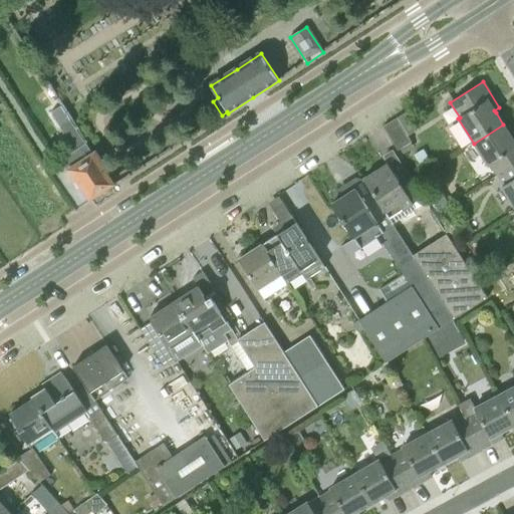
[(383,126),(399,151),(413,143),(409,137),(419,131),(407,112),(397,118),(383,126)]
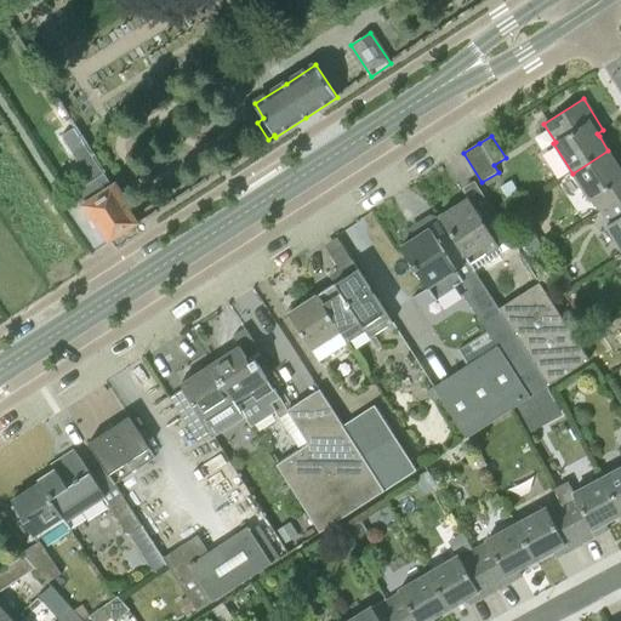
[(140,222),(131,209),(134,208),(118,183),(117,181),(112,183),(86,143),(72,152),(91,182),(78,191),(84,201),(81,204),(91,220),(93,218),(109,243),(140,222)]
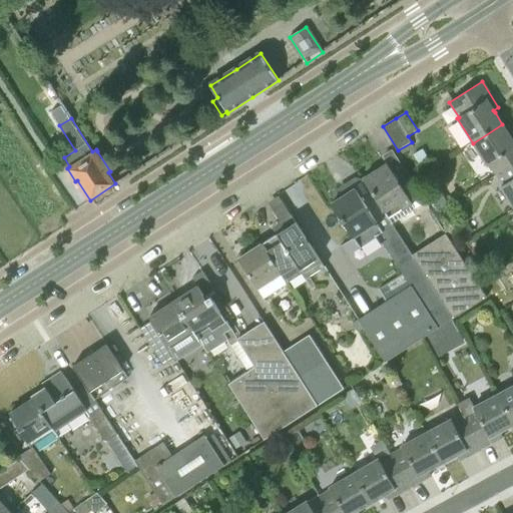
[(498,177),(512,167),(512,135),(510,137),(502,124),(473,143),(487,166),(490,165),(498,177)]
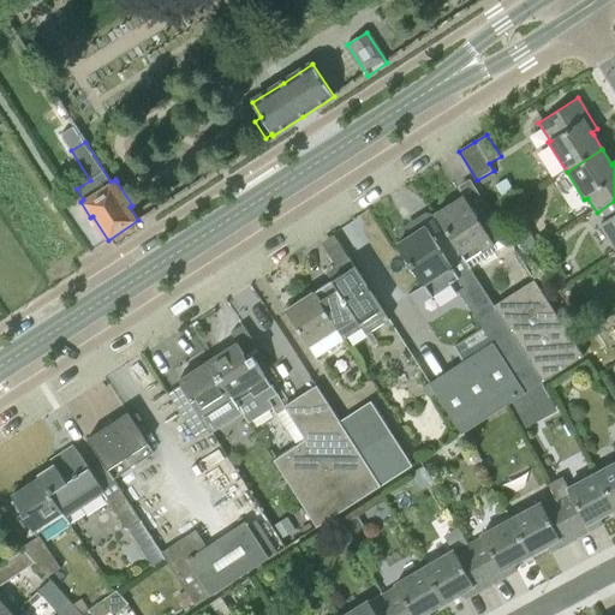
[(466,262),(494,244),(506,236),(489,209),(477,218),(464,196),(436,214),(447,231),(466,262)]
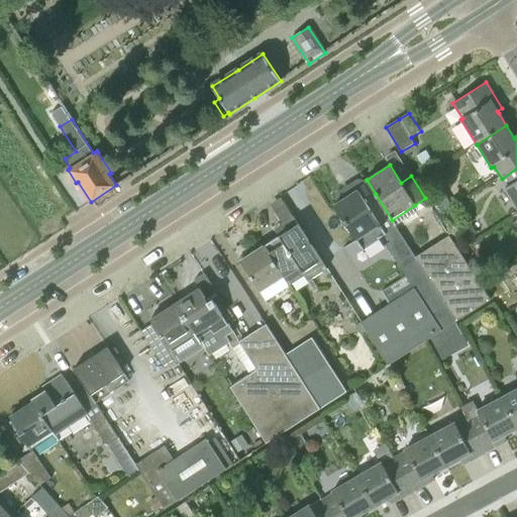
[(516,208),(516,169),(502,179),(506,187),(504,188),(516,208)]
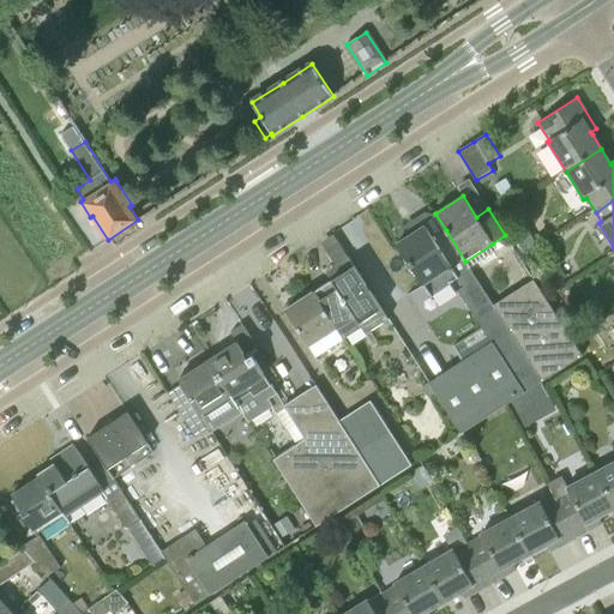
[(324,239),(336,258),(351,248),(373,283),(391,271),(356,217),(324,239)]
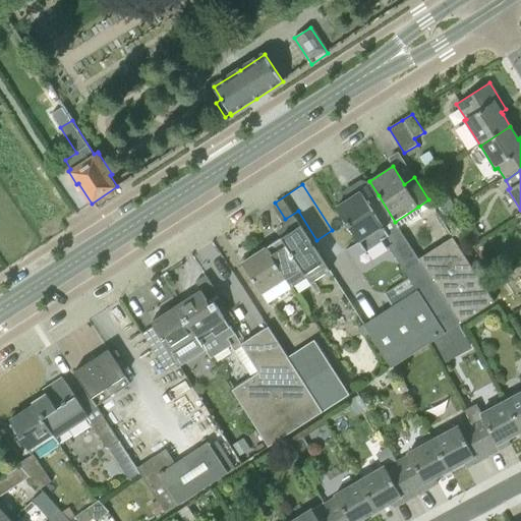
[(425,346),(463,323),(419,258),(395,222),(379,195),(368,201),(361,191),(338,207),(366,251),(389,236),(393,243),(389,246),(417,290),(398,302),(425,346)]
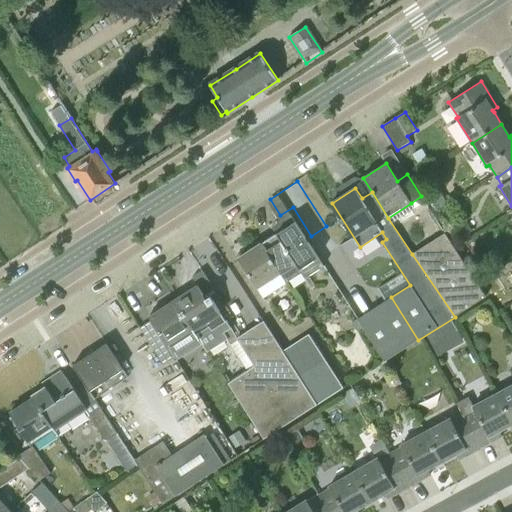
[(263,244),(281,274),(288,283),(306,272),(310,277),(325,267),(292,215),(281,222),(283,225),(275,230),(278,235),(263,244)]
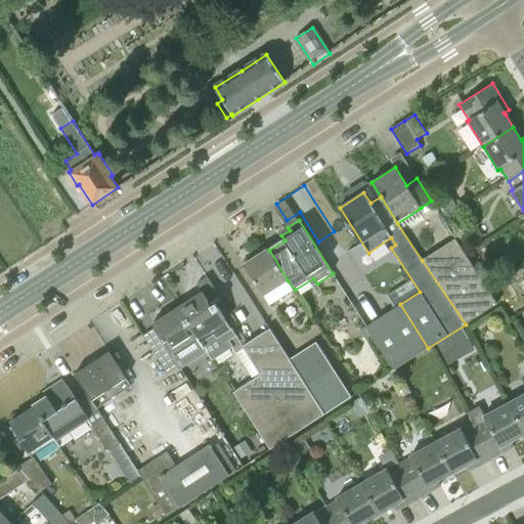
[(422,260),(466,324),(497,303),(455,237),(422,260)]
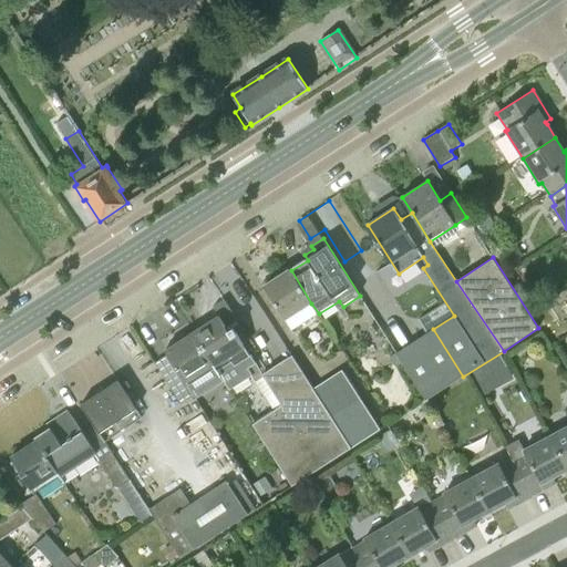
[(286,320),(311,303),(291,270),(265,287),(286,320)]
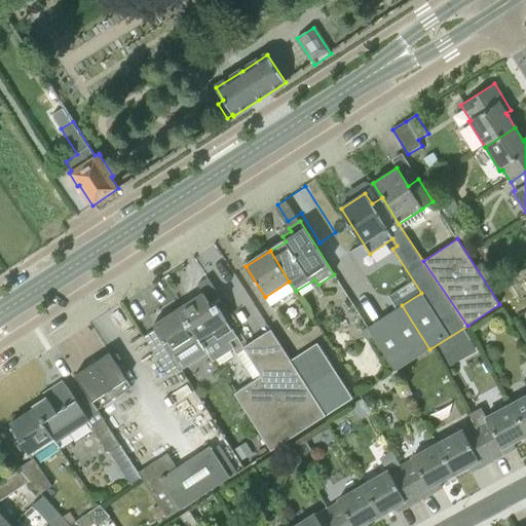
[(179,309),(199,340),(208,351),(213,362),(233,348),(229,341),(235,337),(216,305),(213,307),(203,293),(179,309)]
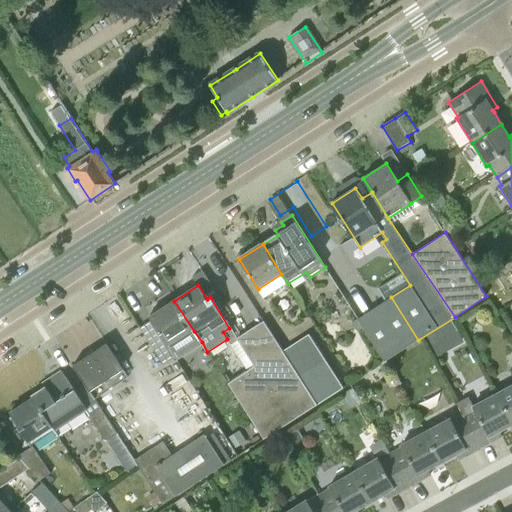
[(385,361),(418,340),(391,297),(358,318),(363,326),(385,361)]
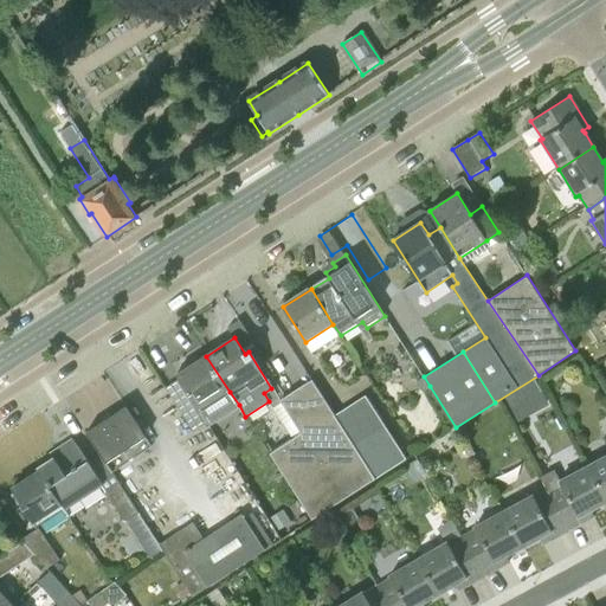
[(239,405),(230,392),(206,356),(178,374),(181,379),(166,388),(186,418),(195,433),(211,424),(239,405)]
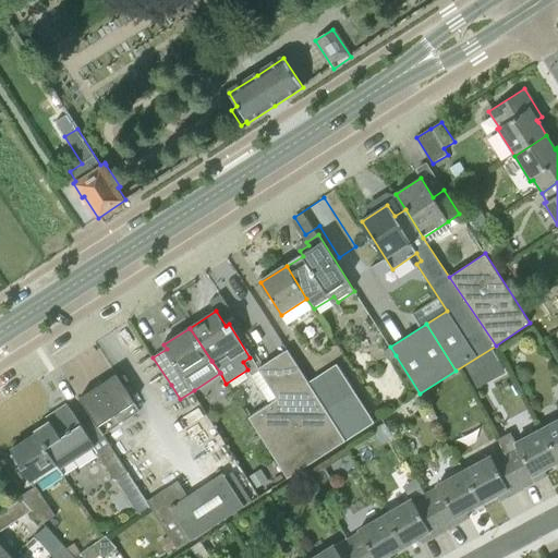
[(267,405),(250,417),(259,434),(265,441),(289,478),(347,440),(308,381),(288,350),(258,368),(269,385),(278,399),(267,405)]
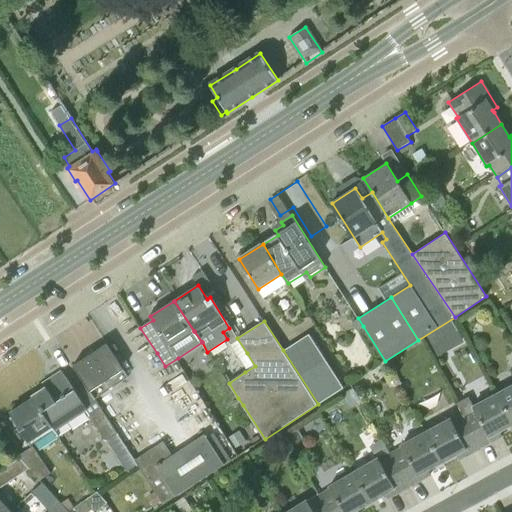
[(309,334),(283,350),(318,404),(344,388),(309,334)]
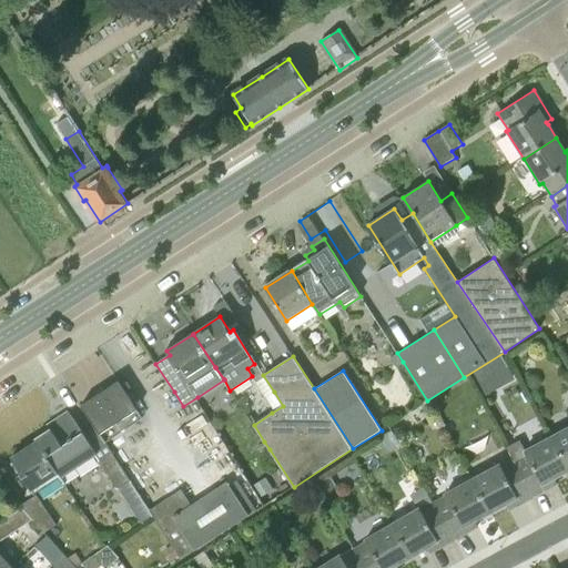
[(119,382),(81,405),(105,442),(141,419),(119,382)]
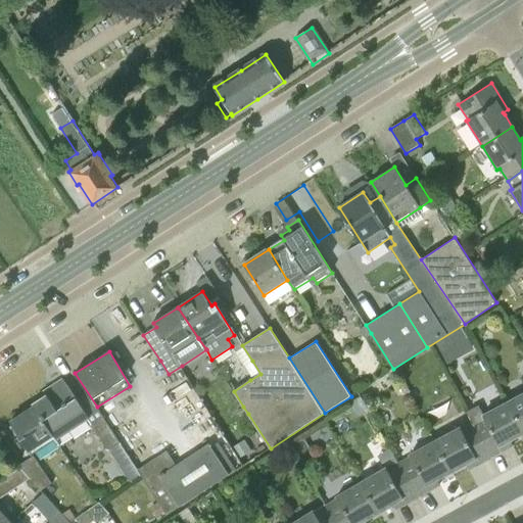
[(57,440),(89,419),(76,398),(75,398),(63,379),(48,389),(50,392),(35,402),(54,435),(57,440)]
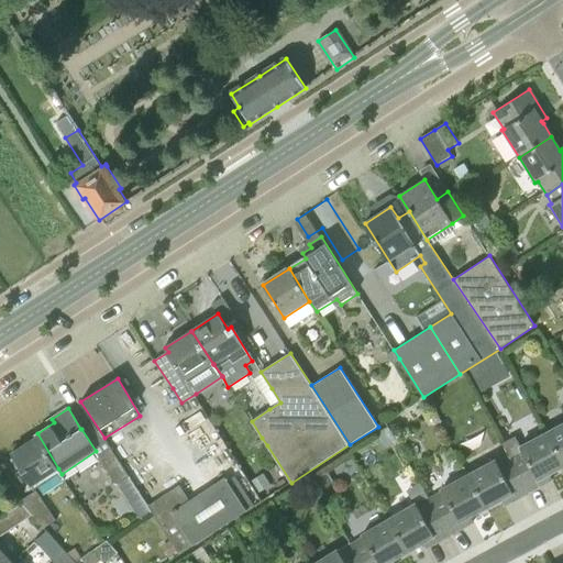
[(562,422),(547,432),(562,464),(562,422)]
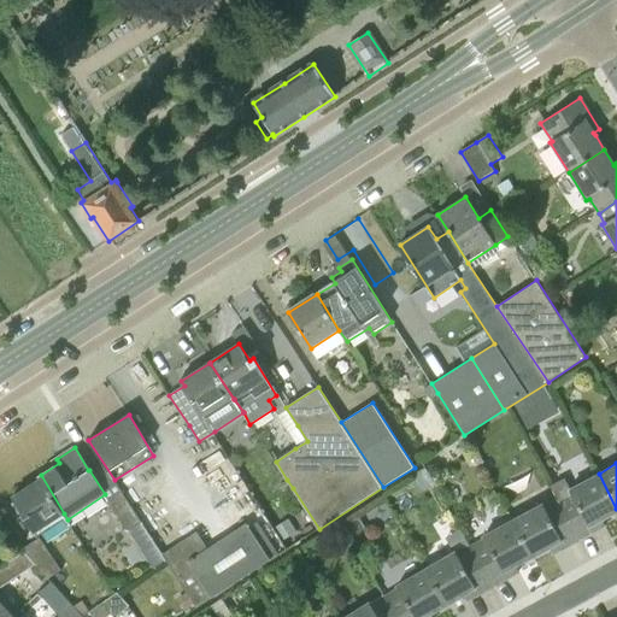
[(601,519),(616,511),(616,509),(599,474),(571,488),(565,477),(551,487),(557,499),(580,540),(605,526),(601,519)]
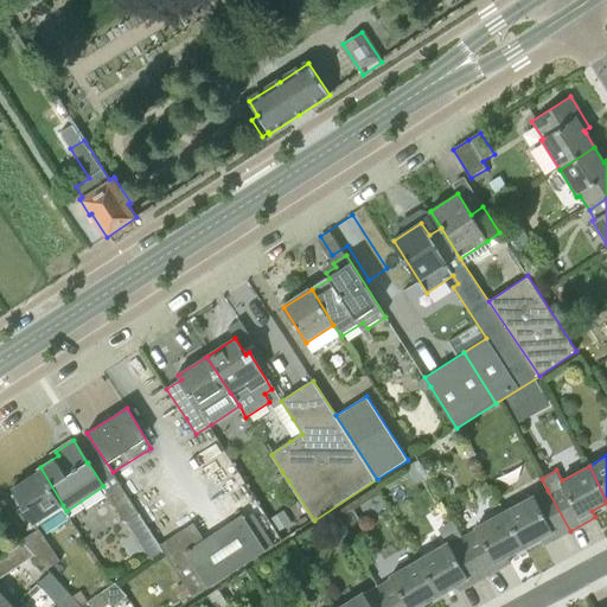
[(33,525),(63,505),(40,467),(38,470),(39,472),(12,489),(33,525)]
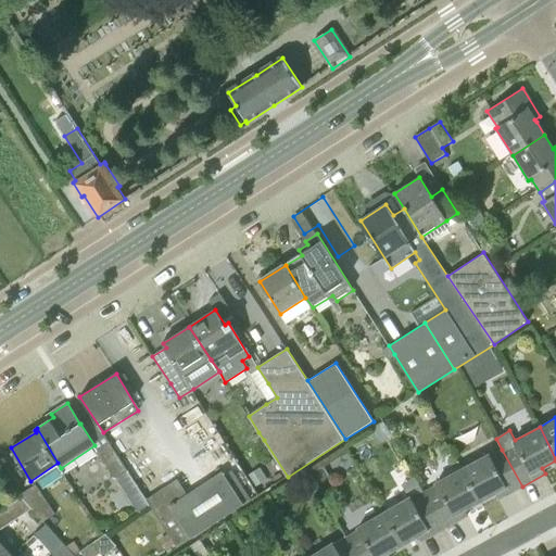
[(151,507),(147,500),(110,443),(97,452),(114,478),(116,477),(139,515),(151,507)]
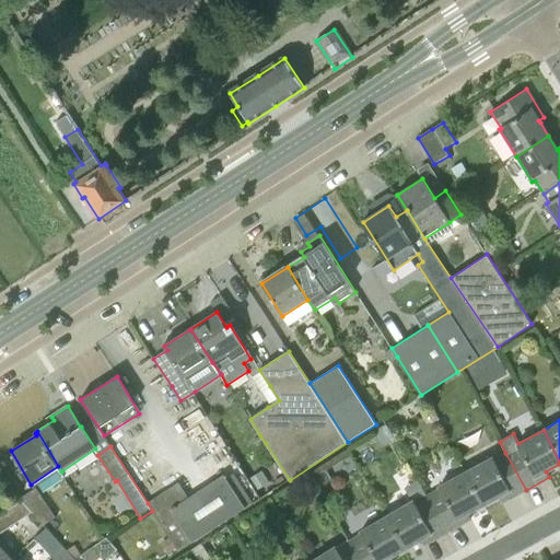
[(502,502),(526,490),(505,453),(493,458),(493,457),(465,471),(482,505),(499,497),(502,502)]
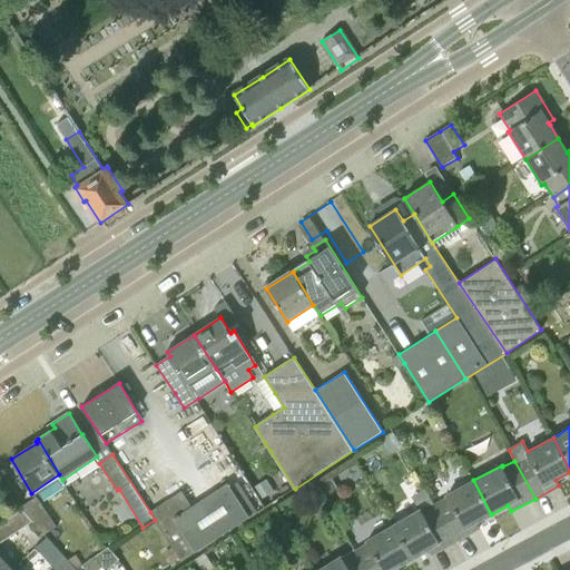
[(477,522),(491,514),(473,480),(446,494),(446,497),(434,504),(454,542),(480,529),(477,522)]
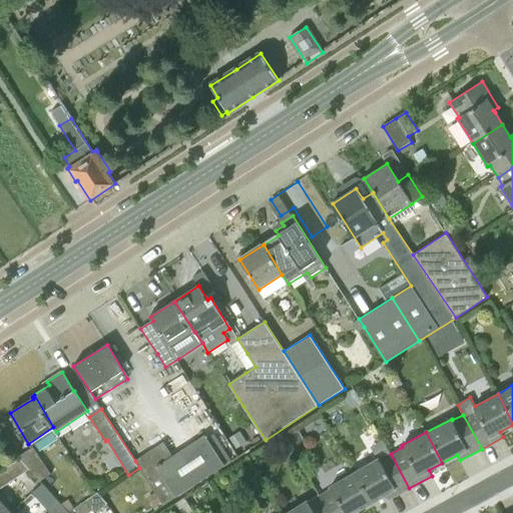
[(163,442),(135,461),(139,468),(162,503),(224,465),(205,435),(173,456),(163,442)]
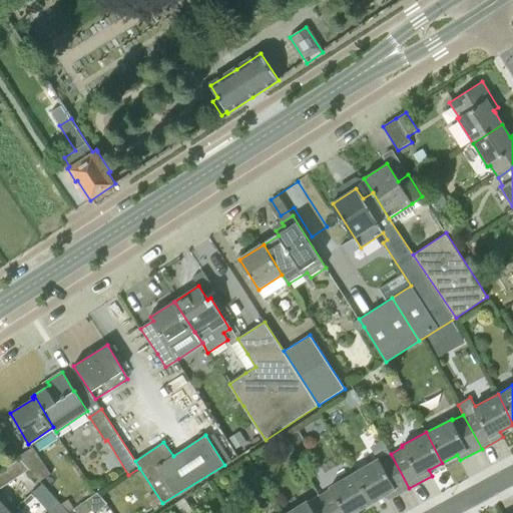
[(21,459),(31,469),(41,480),(50,474),(33,447),(19,456),(21,459)]
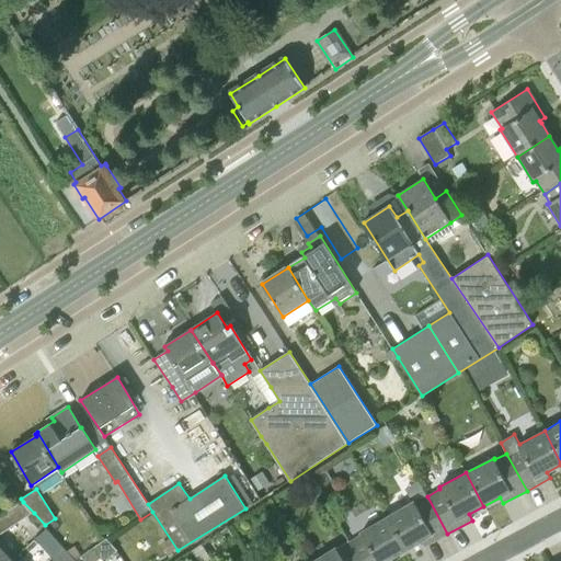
[(447,534),(427,496),(415,503),(414,501),(388,516),(408,548),(421,540),(424,546),(447,534)]
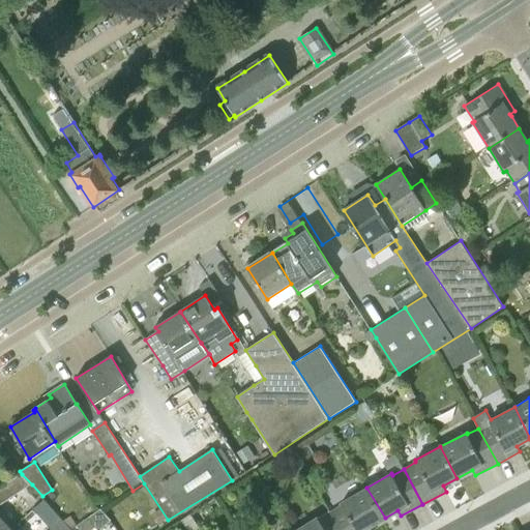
[(0,505),(19,493),(32,484),(22,474),(0,488),(0,505)]
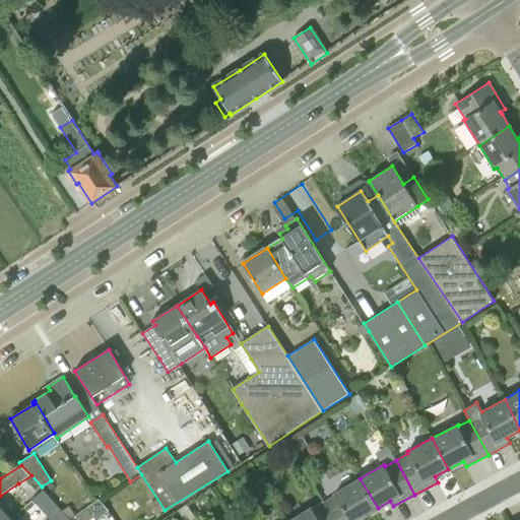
[(324,502),(333,519),(364,519),(363,518),(378,508),(360,478),(334,493),(335,495),(324,502)]
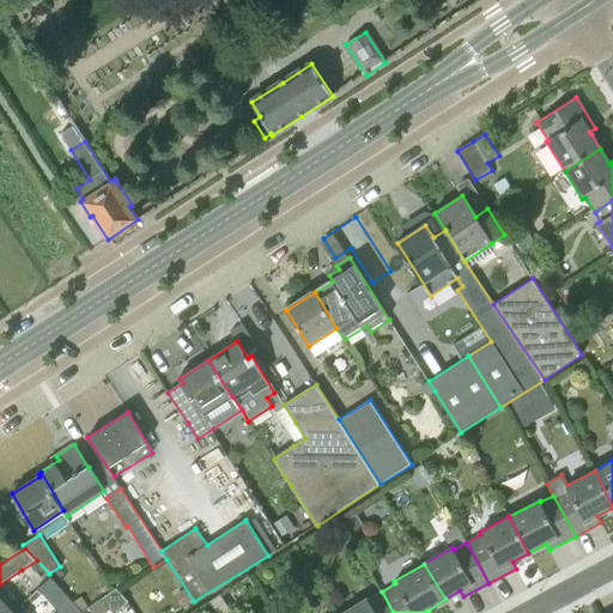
[(116,592),(102,601),(109,611),(110,612),(114,612),(126,602),(116,592)]
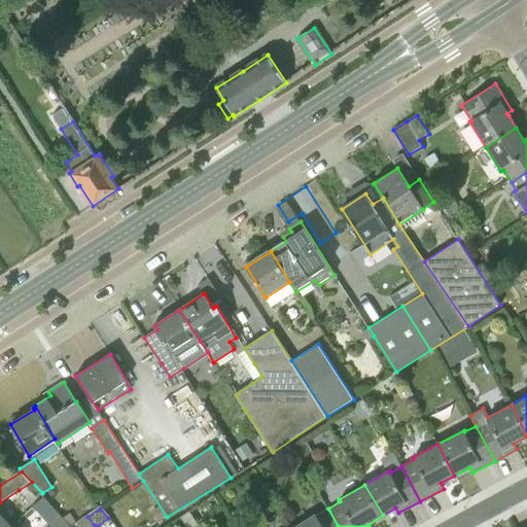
[(338,526),(328,508),(317,516),(316,514),(294,526),(338,526)]
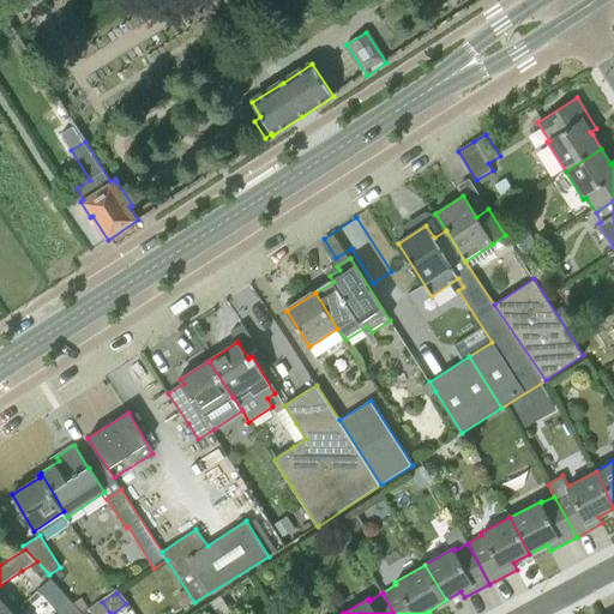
[(0,613),(11,613),(14,612),(0,596),(0,613)]
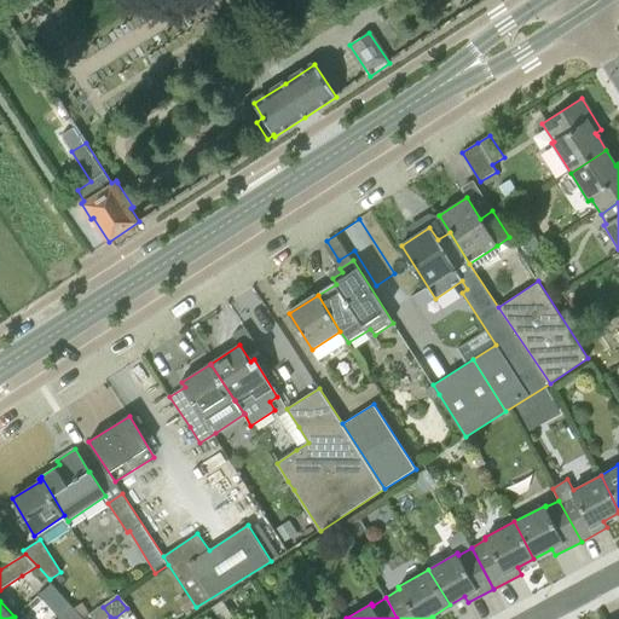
[(84,618),(73,606),(57,618),(84,618)]
